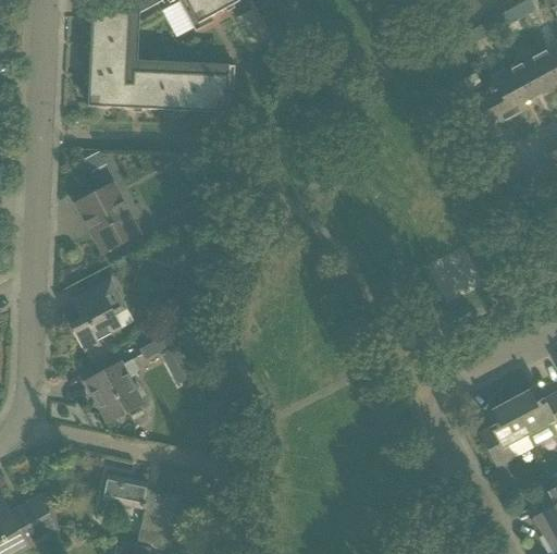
[(128,0),(128,10),(91,9),(87,105),(226,111),(227,88),(233,88),(234,64),(226,64),(226,65),(227,65),(227,73),(132,69),(131,82),(126,82),(130,12),(137,12),(137,13),(138,11),(158,0),(168,0),(169,2),(172,0),(185,0),(197,22),(192,24),(195,31),(235,0),(128,0)]
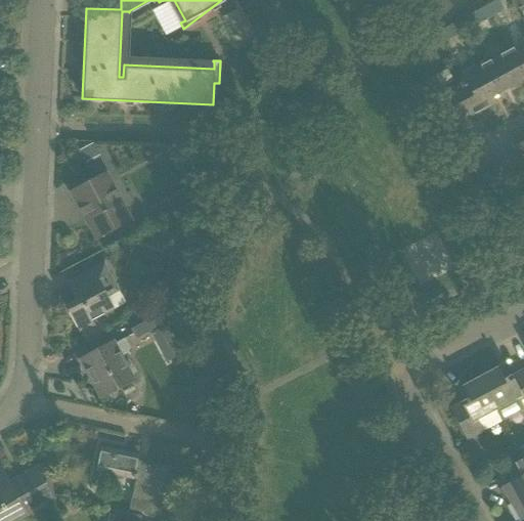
[(436,0),(442,11),(453,5),(450,0),(436,0)]
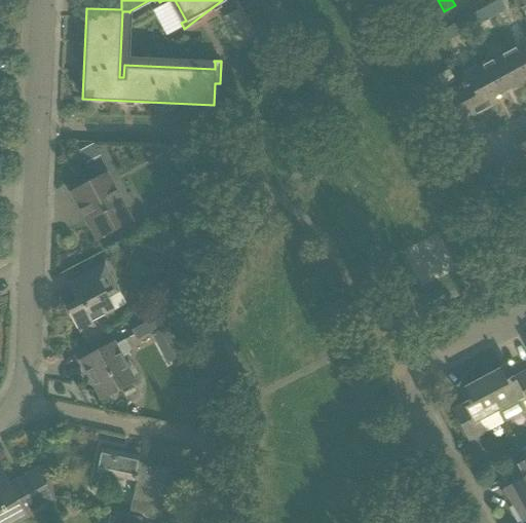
[(487,4),(492,14),(505,7),(500,0),(495,0),(487,4)]
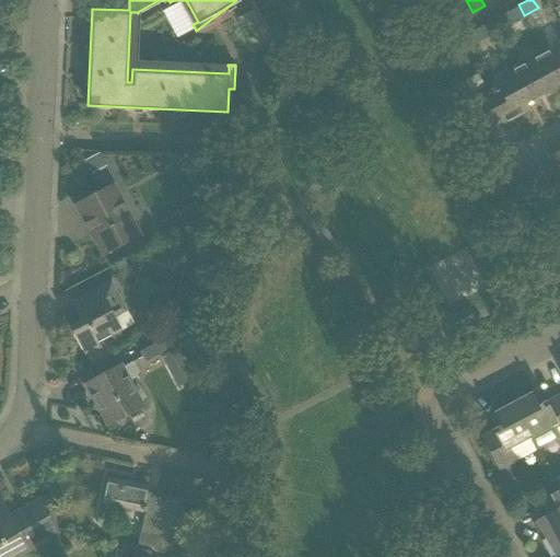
[(518,4),(505,12),(511,23),(524,15),(518,4)]
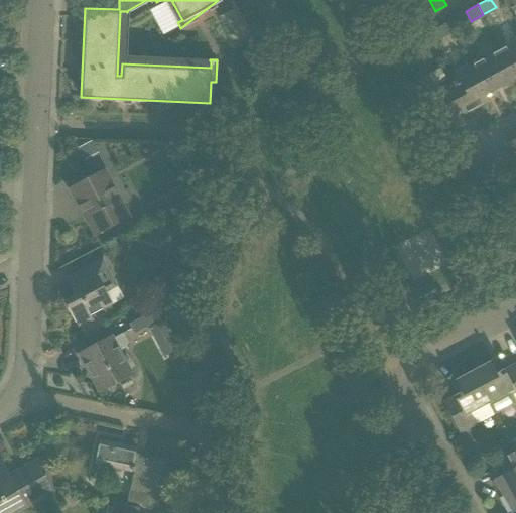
[(237,5),(219,14),(231,36),(249,27),(237,5)]
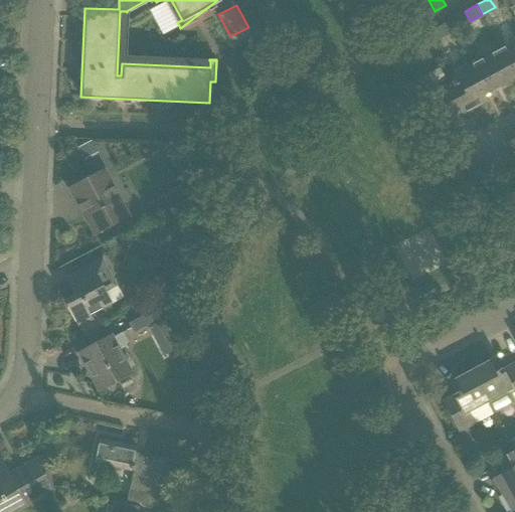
[(431,29),(437,39),(450,31),(445,22),(431,29)]
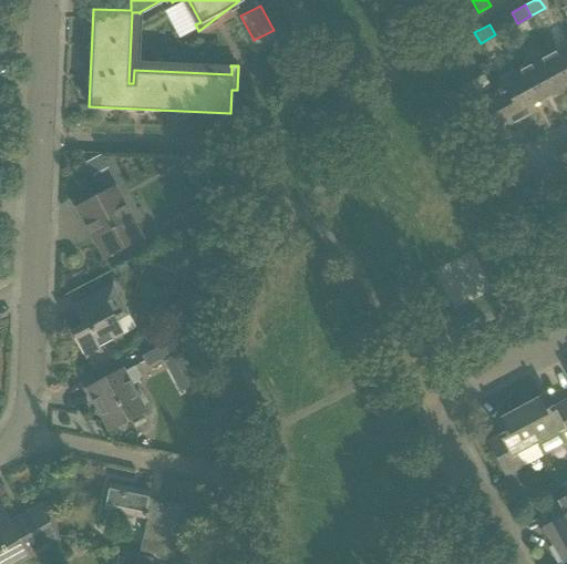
[(550,52),(566,81),(566,49),(563,52),(560,48),(550,52)]
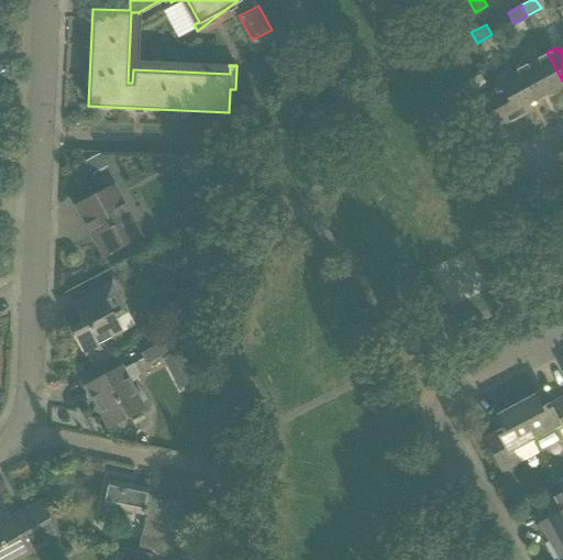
[(522,65),(539,96),(562,81),(562,80),(547,52),(522,65)]
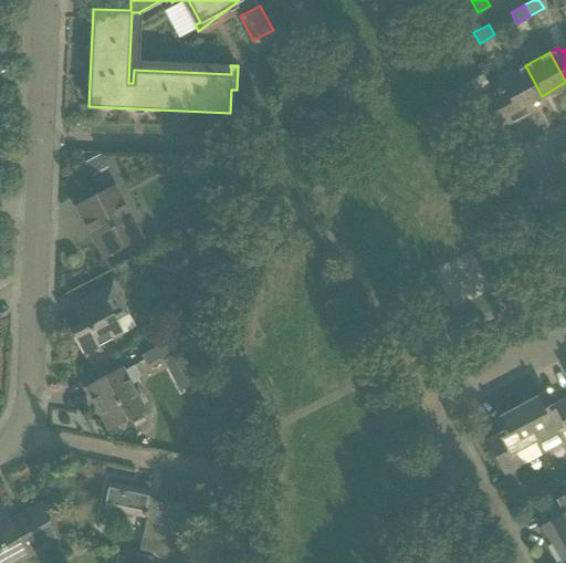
[(517,79),(503,86),(521,117),(536,108),(532,102),(542,96),(525,65),(513,72),(517,79)]
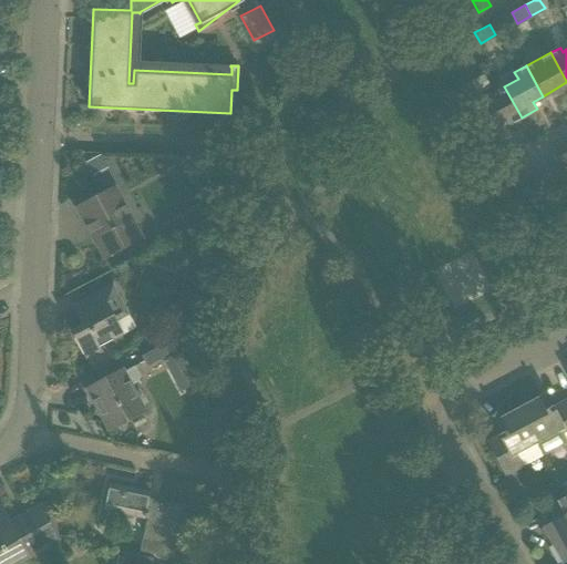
[(470,80),(460,85),(466,98),(476,92),(470,80)]
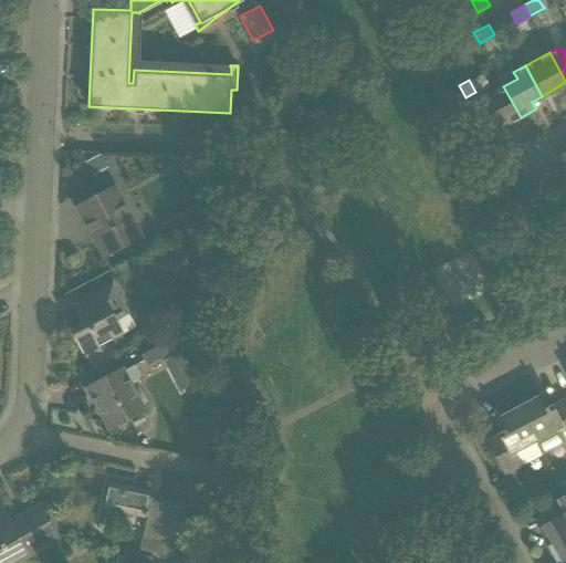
[(478,100),(495,131),(521,117),(503,86),(478,100)]
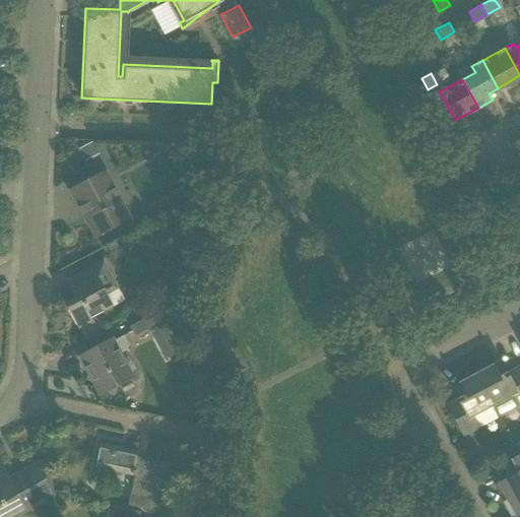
[(220,102),(220,116),(232,116),(233,103),(220,102)]
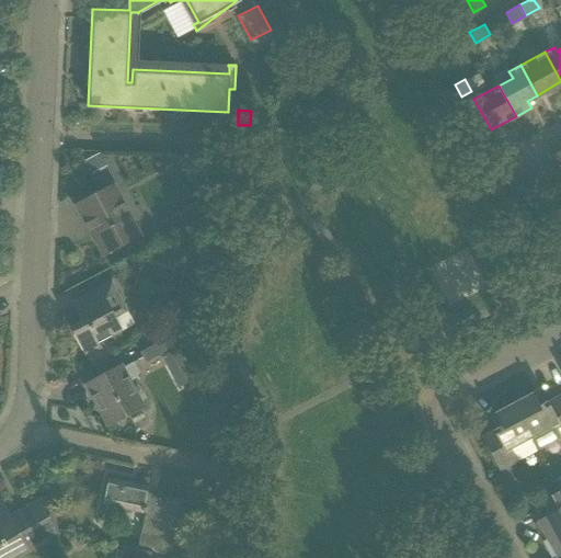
[(560,148),(551,155),(560,171),(560,148)]
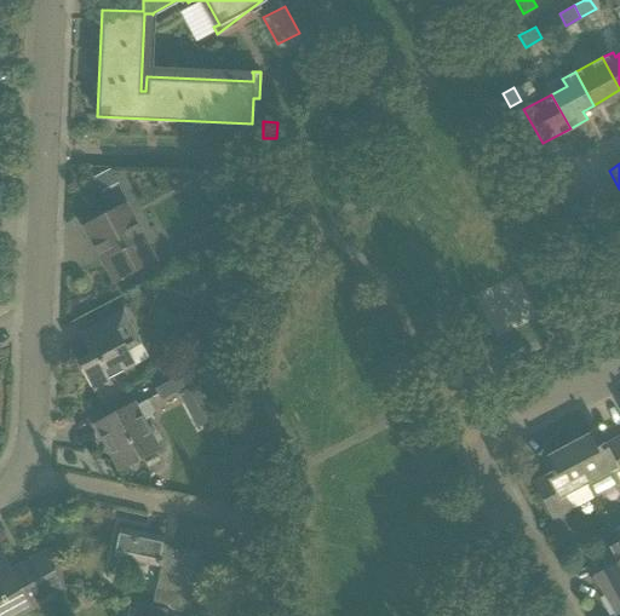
[(110,166),(95,176),(102,189),(119,180),(110,166)]
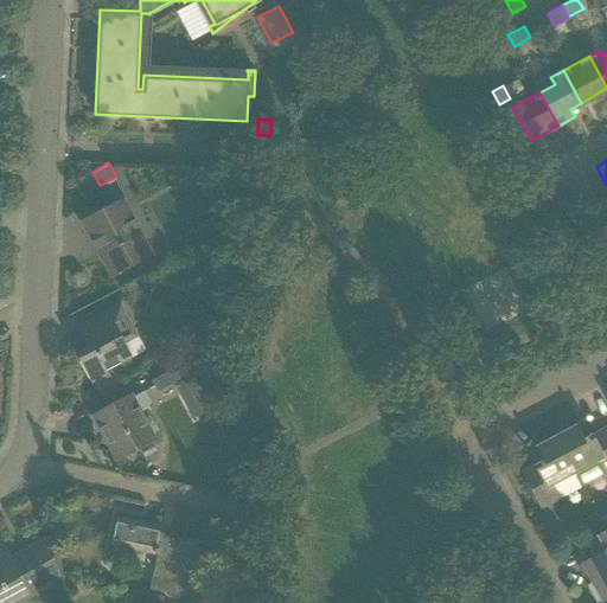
[(82,220),(112,275),(152,252),(133,219),(122,199),(82,220)]
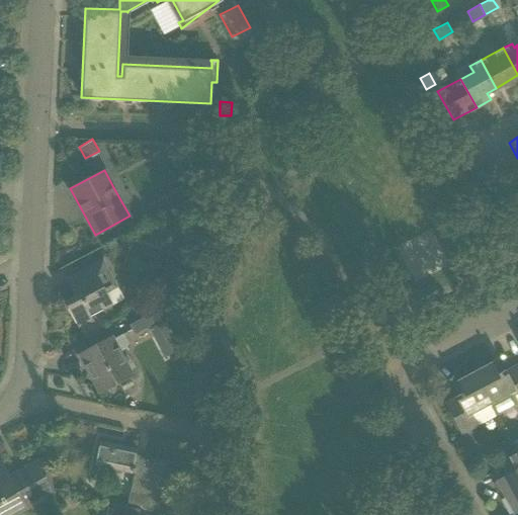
[(427,235),(404,245),(418,275),(442,263),(431,240),(430,241),(427,235)]
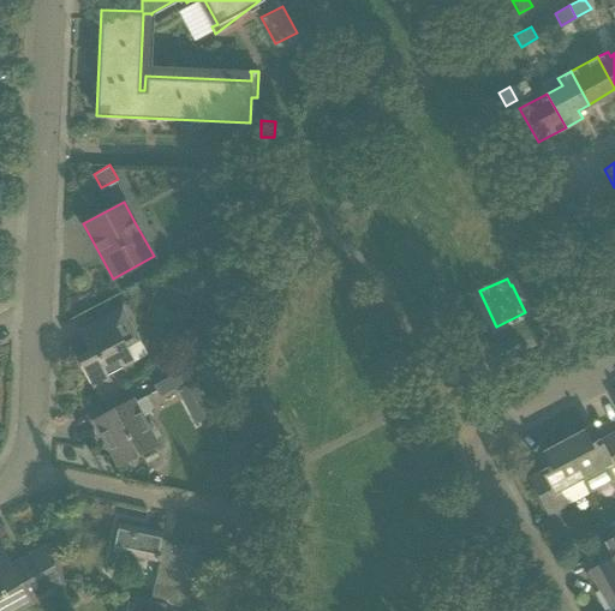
[(89,351),(77,358),(93,387),(111,378),(108,373),(135,360),(127,347),(139,340),(139,339),(123,306),(99,318),(78,329),(89,351)]
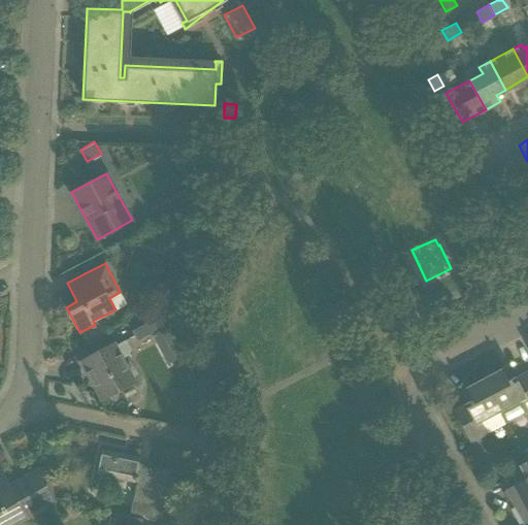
[(128,321),(136,337),(166,323),(157,305),(128,321)]
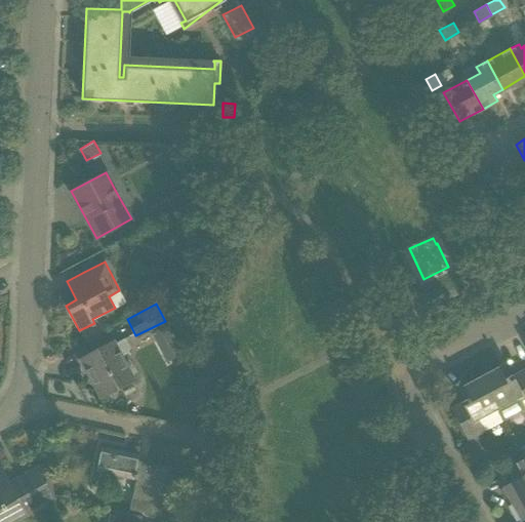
[(183,353),(167,323),(150,332),(166,361),(183,353)]
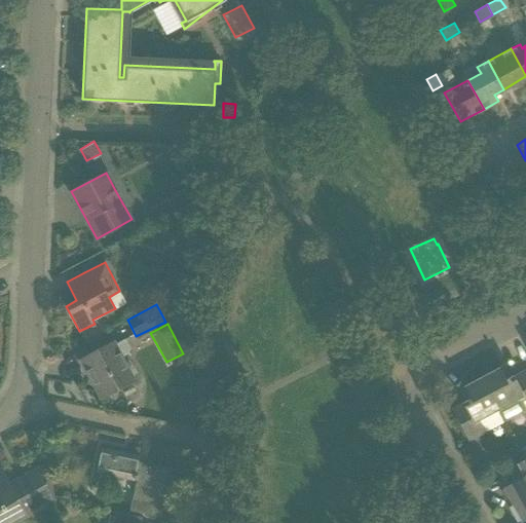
[(80,359),(102,398),(135,379),(124,362),(121,356),(129,351),(132,347),(126,337),(115,343),(114,341),(98,349),(80,359)]
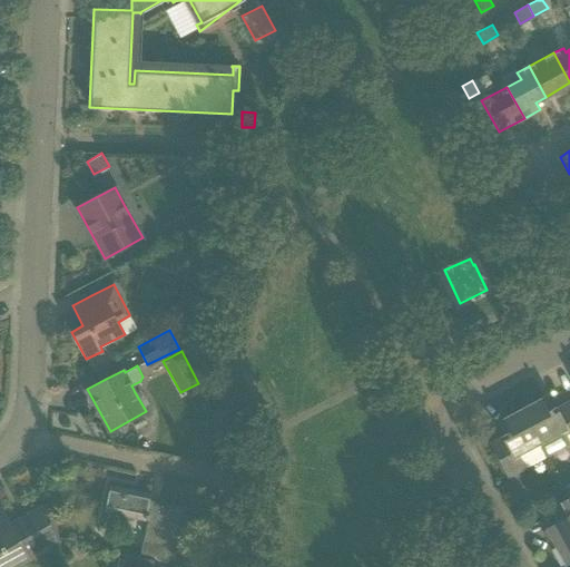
[(543,396),(521,408),(541,445),(562,432),(569,445),(569,443),(569,403),(568,399),(550,409),(543,396)]
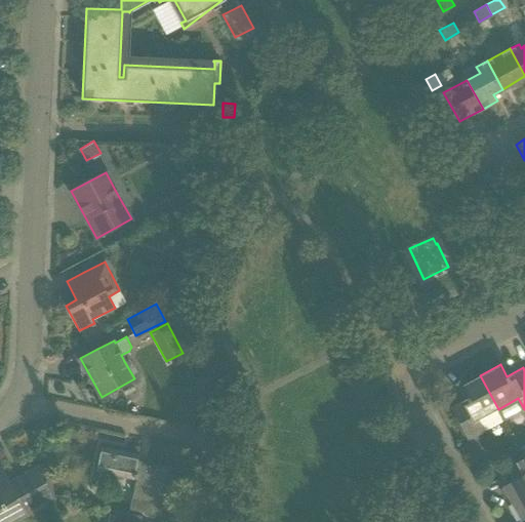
[(450,407),(468,438),(484,430),(479,419),(498,409),(480,375),(459,387),(466,398),(450,407)]
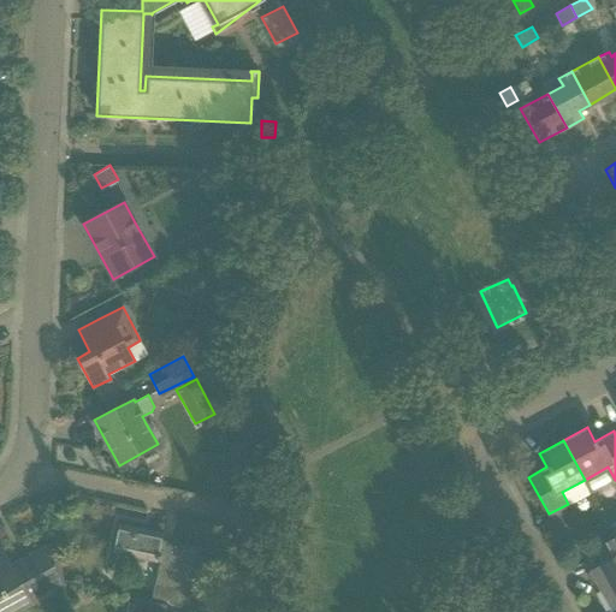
[(152,596),(189,604),(201,547),(161,539),(163,530),(119,522),(113,552),(159,562),(152,596)]
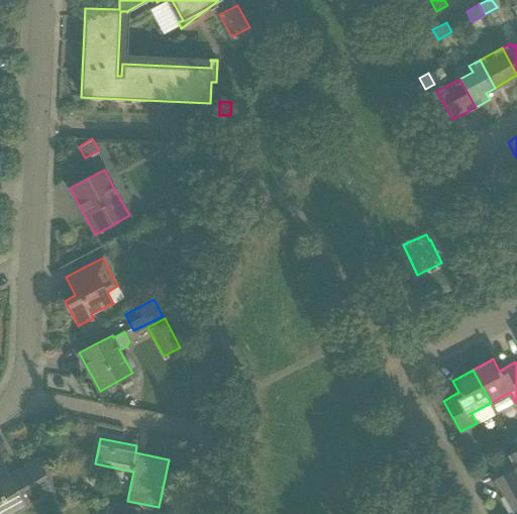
[(472,464),(484,468),(489,454),(477,449),(472,464)]
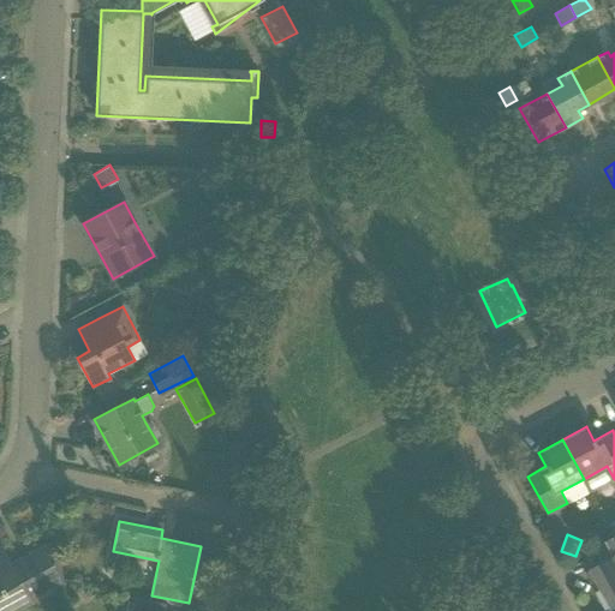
[(602,562),(589,569),(609,609),(613,606),(614,604),(614,534),(593,546),(602,562)]
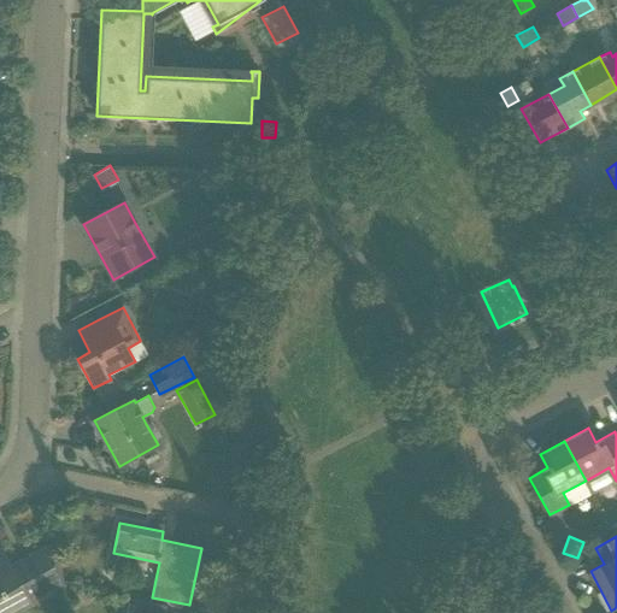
[(0,612),(7,612),(11,612),(12,611),(13,612),(63,587),(58,549),(57,540),(10,566),(1,548),(0,548),(0,612)]
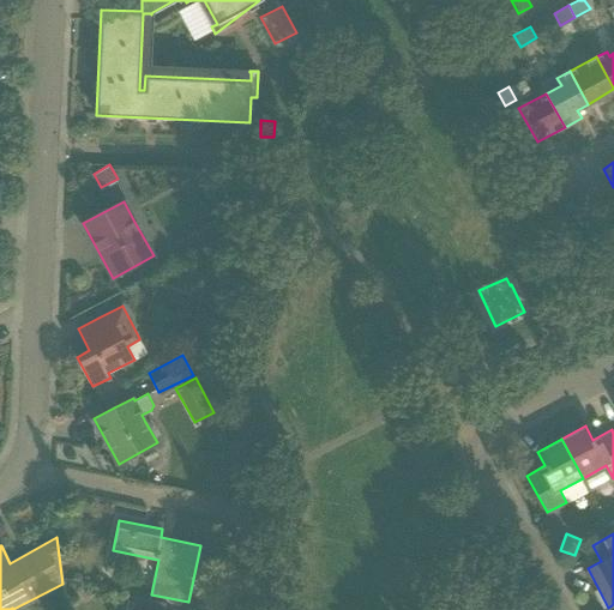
[(163,609),(166,602),(134,596),(131,609),(163,609)]
